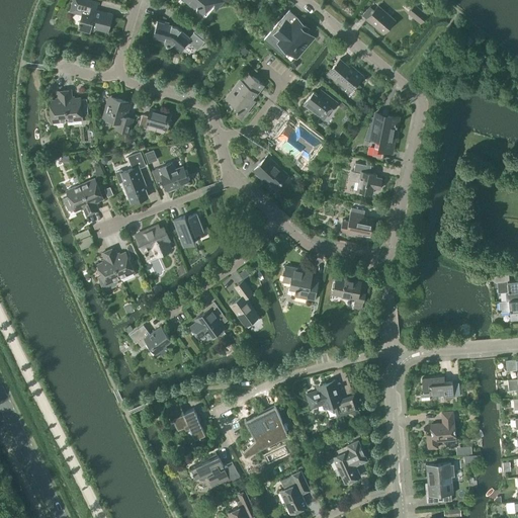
[(95,10),(97,2),(88,0),(73,0),(71,12),(82,15),(79,28),(80,30),(88,32),(90,31),(91,27),(108,32),(112,14),(95,10)]
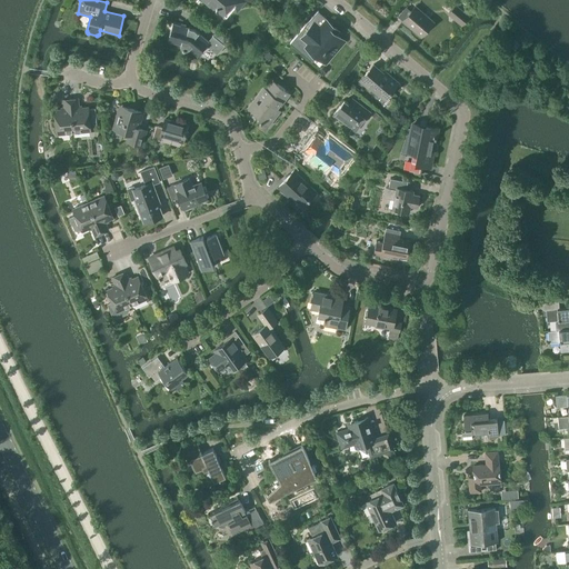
[(237,12),(245,2),(242,0),(201,0),(212,9),(215,7),(227,18),(233,9),(237,12)]
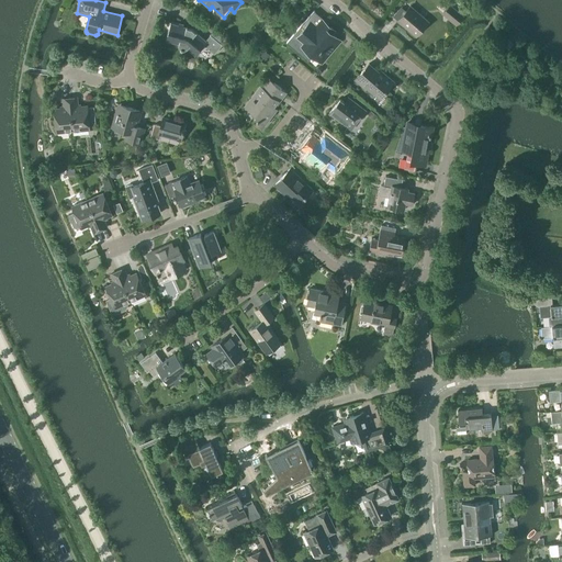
[(456,25),(463,17),(449,6),(442,14),(456,25)]
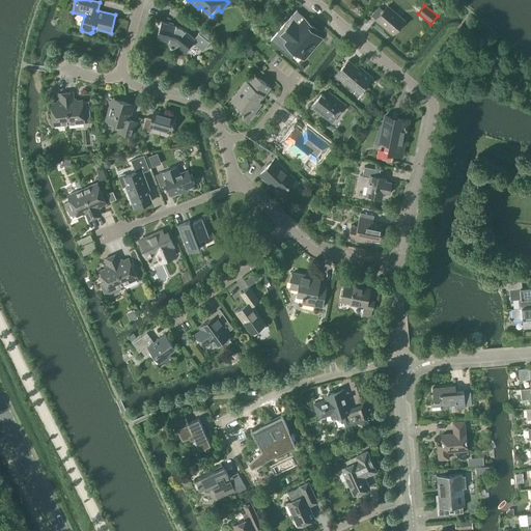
[(392,34),(403,21),(387,6),(375,20),(392,34)]
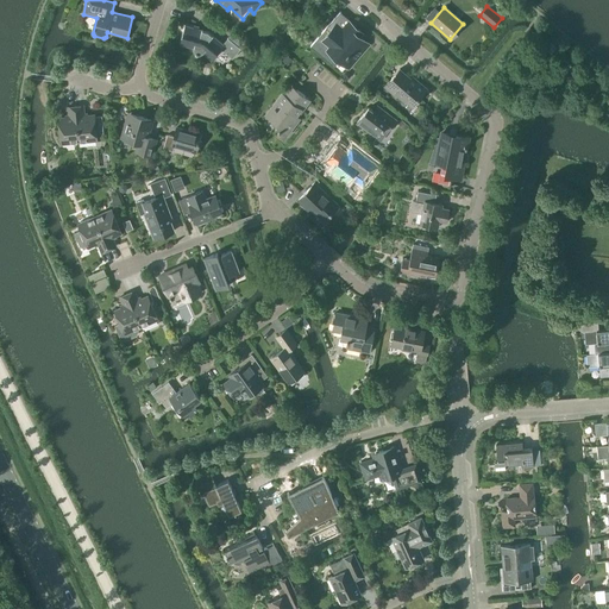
[(330,31),(321,41),(328,45),(330,46),(327,50),(339,60),(346,67),(351,62),(352,63),(368,45),(363,42),(364,41),(359,37),(358,36),(359,33),(357,31),(358,29),(351,24),(346,19),(345,19),(339,14),(340,13),(340,12),(325,29),(326,30),(327,29),(330,31)]
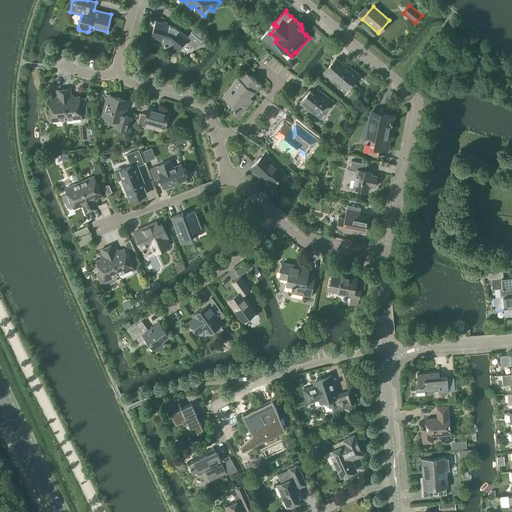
[(187,37),(174,26),(156,21),(151,37),(163,40),(163,42),(164,44),(165,45),(167,46),(168,46),(170,45),(171,44),(178,50),(186,41),(195,49),(202,41),(192,32),(187,37)]
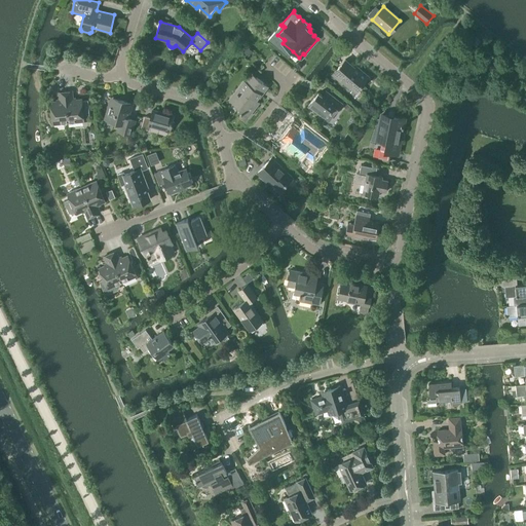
[(360,70),(359,71),(345,60),(332,75),(342,83),(343,82),(355,92),(368,77),(360,70)]
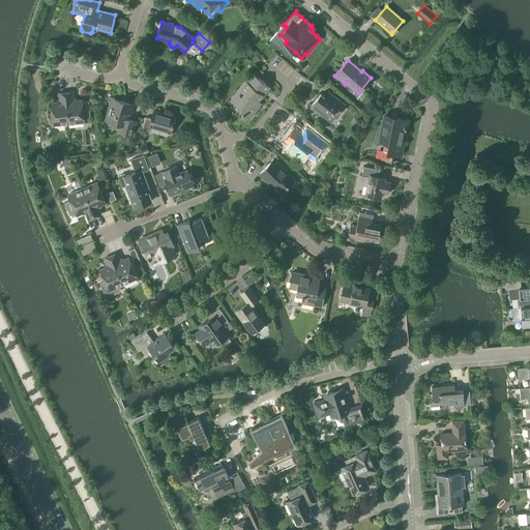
[(246,83),(233,101),(238,106),(238,107),(241,109),(239,111),(243,113),(242,114),(244,115),(244,114),(248,117),(256,108),(255,107),(259,101),(258,100),(268,87),(269,86),(265,84),(258,79),(254,75),(246,83)]
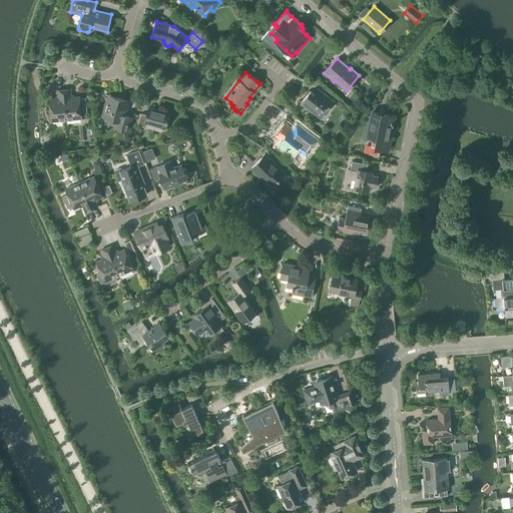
[(80,97),(71,97),(70,89),(64,90),(67,120),(81,118),(81,112),(87,111),(86,98),(80,99),(80,97)]
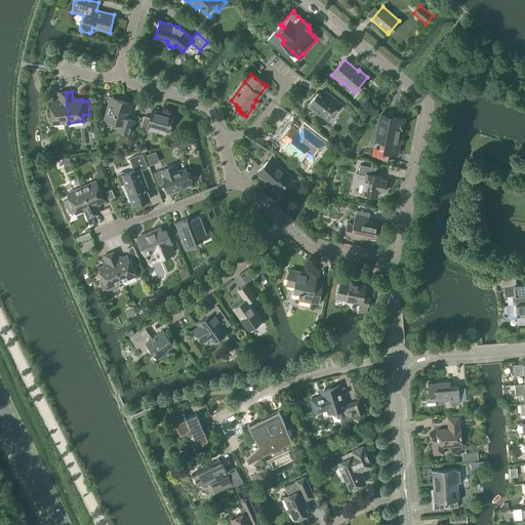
[(53,124),(69,123),(66,92),(58,93),(59,102),(51,103),(53,124)]
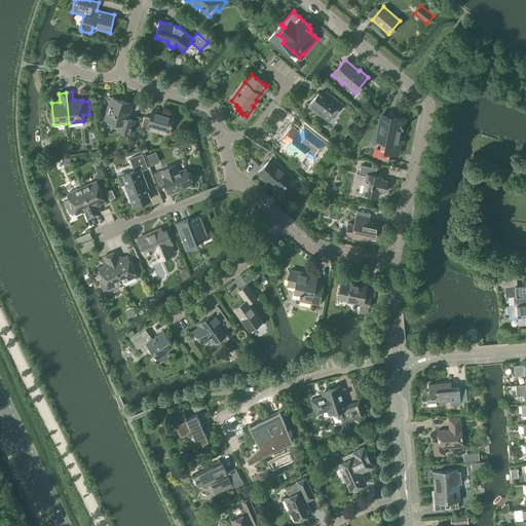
[(317,94),(308,107),(325,119),(329,122),(334,114),(342,104),(328,94),(324,98),(317,94)]
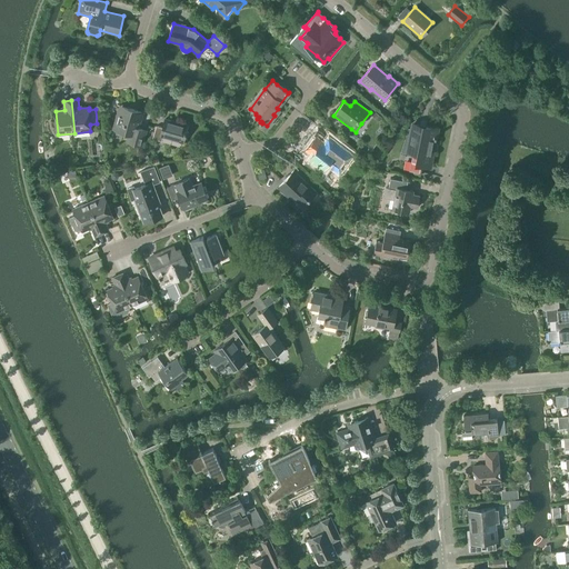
[(138,129),(143,112),(120,106),(113,129),(129,135),(127,141),(142,146),(147,131),(138,129)]
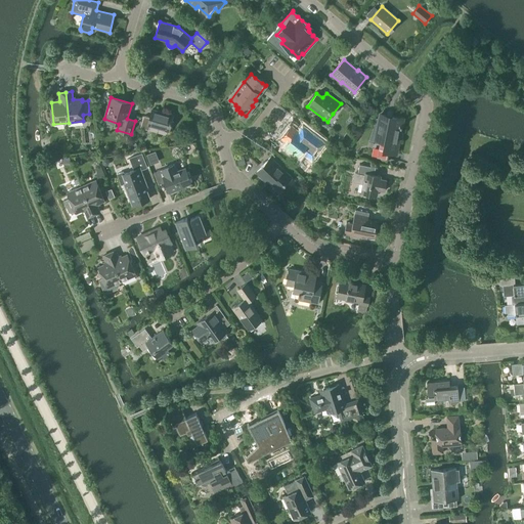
[(169,132),(173,116),(151,110),(149,118),(143,117),(140,128),(149,131),(150,127),(169,132)]
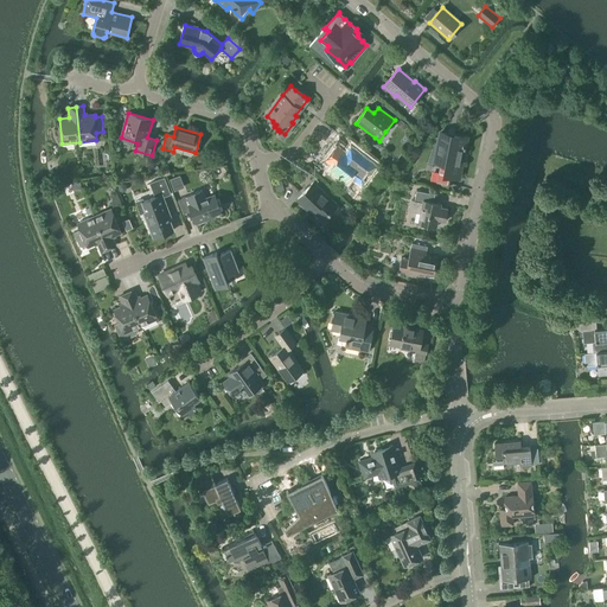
[(458,178),(466,138),(454,135),(454,138),(440,134),(430,181),(443,184),(446,176),(458,178)]
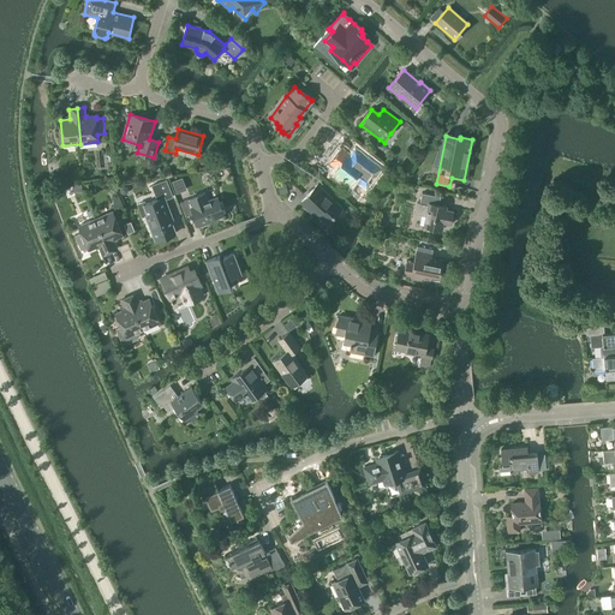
[(341,149),(332,162),(338,167),(334,173),(350,184),(353,180),(366,190),(382,168),(363,154),(354,147),(348,155),(341,149)]
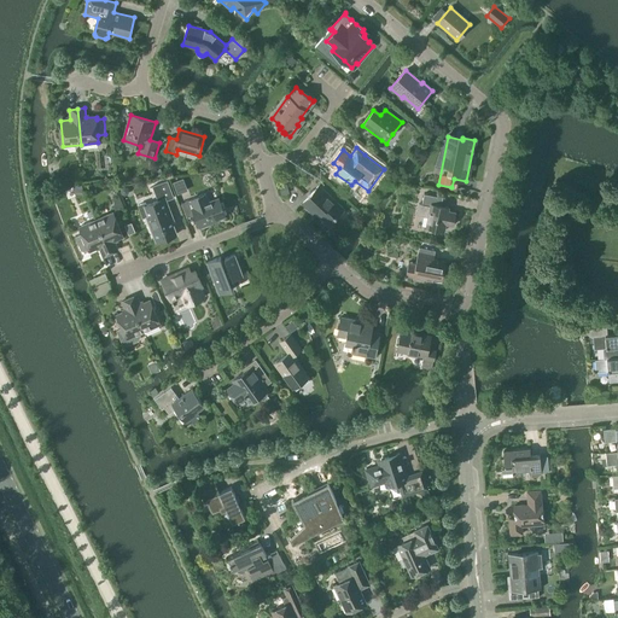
[(182,179),(173,182),(178,194),(187,191),(182,179)]
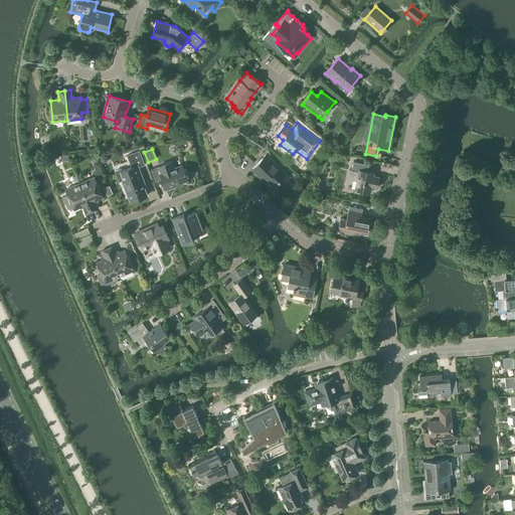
[(139,168),(145,165),(140,151),(127,156),(132,168),(121,172),(124,180),(123,181),(130,202),(147,196),(144,188),(146,187),(139,168)]
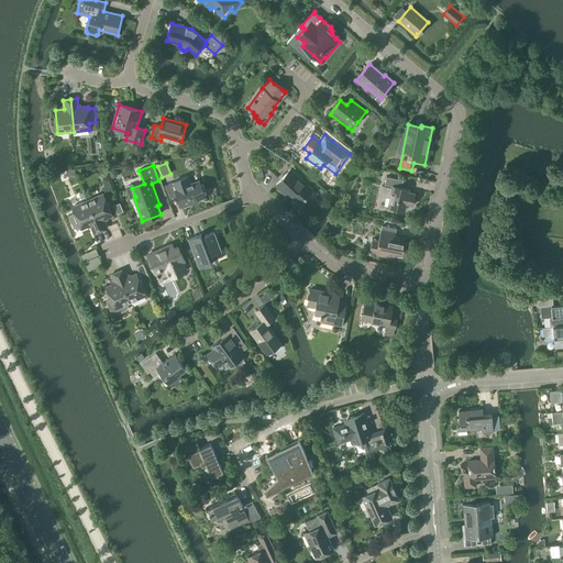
[(299,205),(312,190),(290,169),(276,186),(285,195),(287,194),(299,205)]
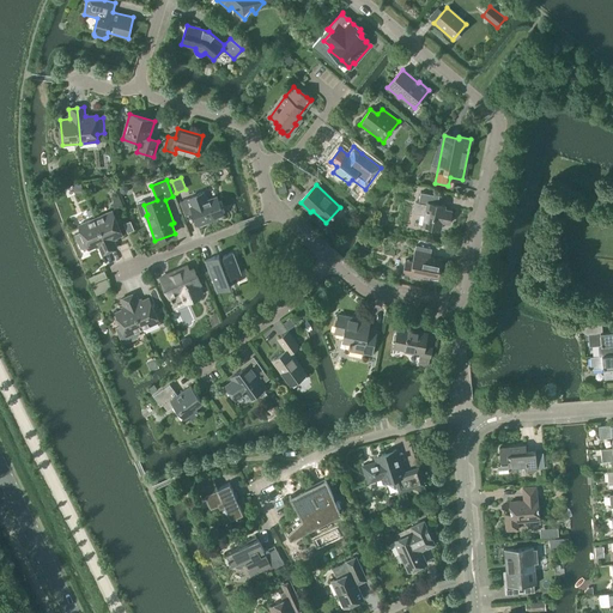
[(204,193),(180,201),(186,216),(193,213),(198,226),(210,222),(208,220),(217,217),(223,214),(217,196),(206,200),(204,193)]
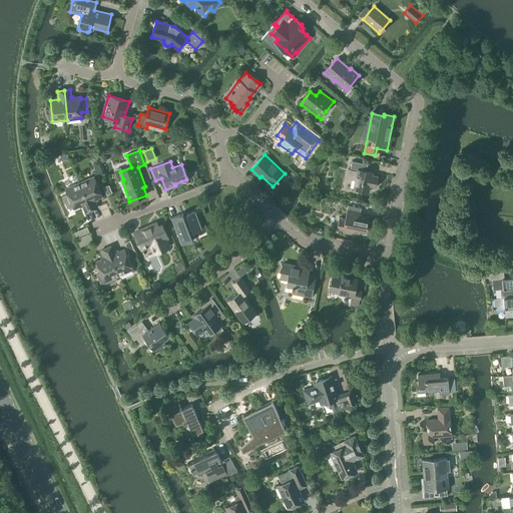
[(345,178),(355,180),(353,189),(369,192),(370,186),(376,187),(378,176),(372,175),(373,173),(366,171),(367,164),(352,161),(350,169),(347,169),(345,178)]
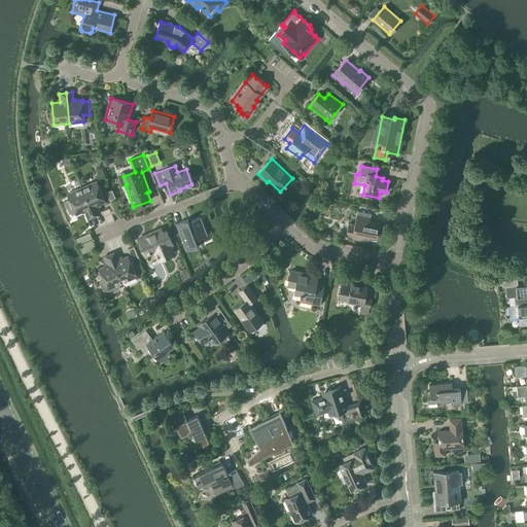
[(82,188),(94,216),(101,213),(98,206),(105,202),(96,182),(82,188)]
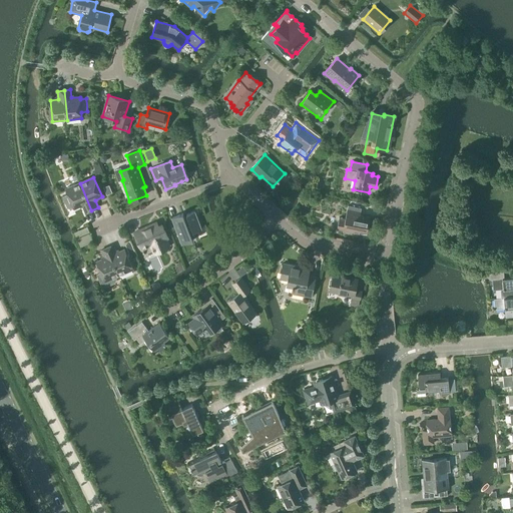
[(86,213),(91,210),(80,183),(66,189),(68,194),(63,197),(68,208),(70,208),(74,207),(75,208),(82,205),(86,213)]
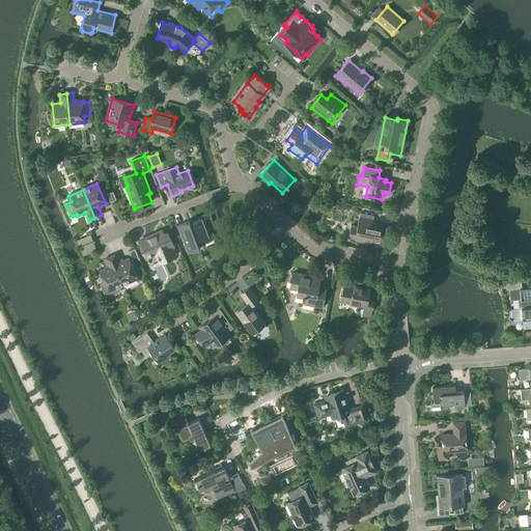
[(112,191),(107,193),(111,201),(116,199),(112,191)]
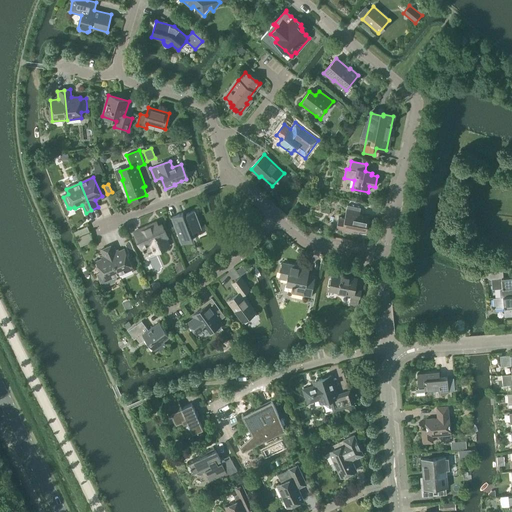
[(358,214),(360,208),(347,205),(344,219),(338,217),(336,228),(342,229),(341,232),(350,234),(351,231),(358,233),(359,229),(366,231),(369,217),(358,214)]
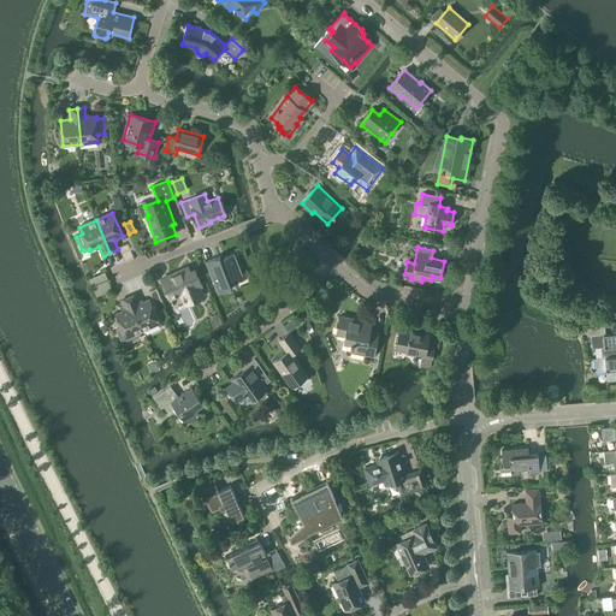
[(234,279),(243,276),(235,254),(220,260),(219,256),(206,262),(218,295),(232,289),(231,285),(235,283),(234,279)]
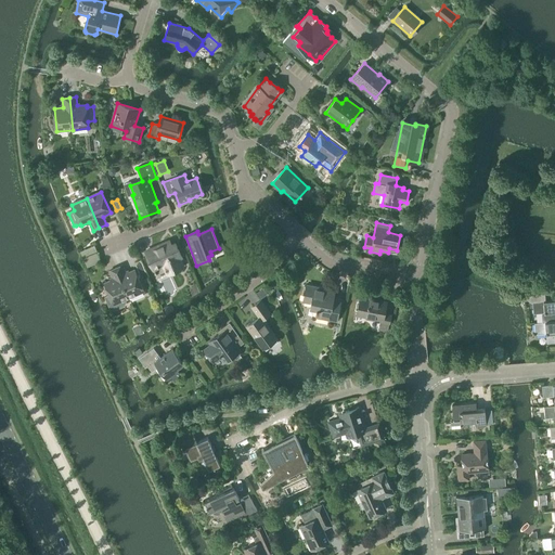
[(154,253),(147,256),(154,270),(162,267),(165,273),(172,270),(182,266),(180,259),(182,258),(176,244),(171,245),(169,241),(152,248),(154,253)]
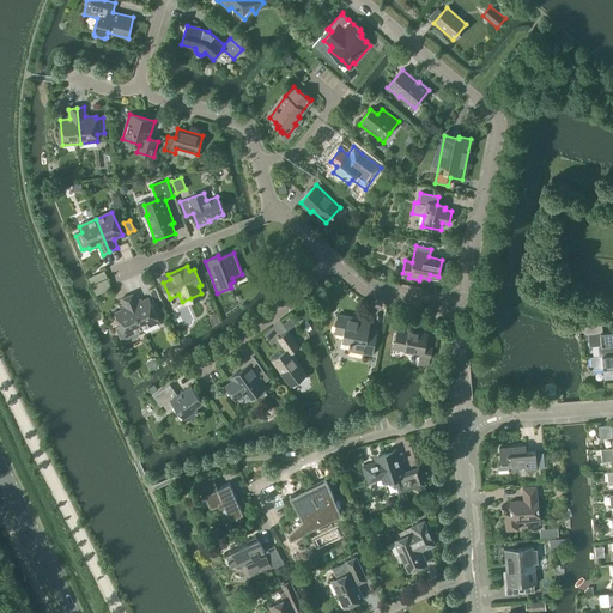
[(155,304),(161,301),(156,290),(150,293),(155,304)]
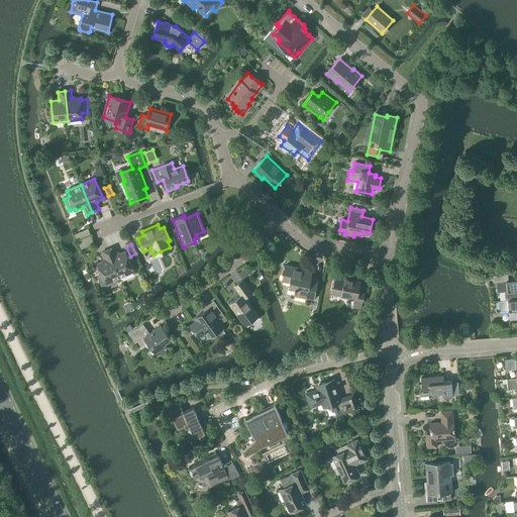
[(108,250),(120,278),(134,272),(125,251),(118,255),(114,247),(108,250)]
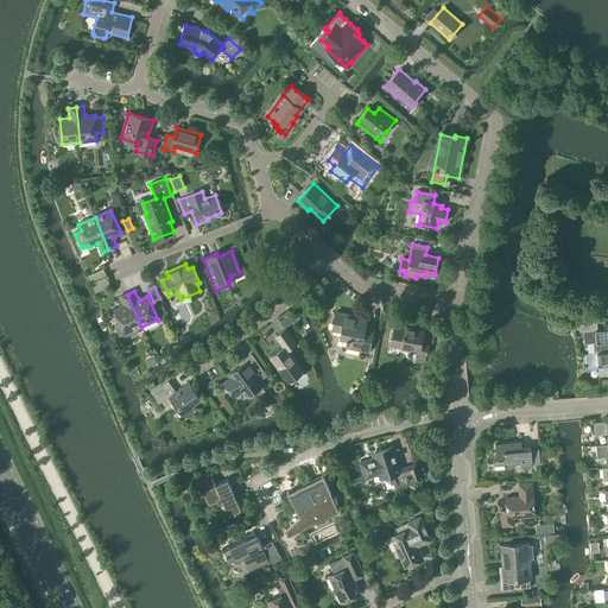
[(134,330),(141,327),(127,295),(120,297),(125,306),(115,310),(121,323),(115,325),(121,339),(126,341),(134,337),(135,333),(134,330)]
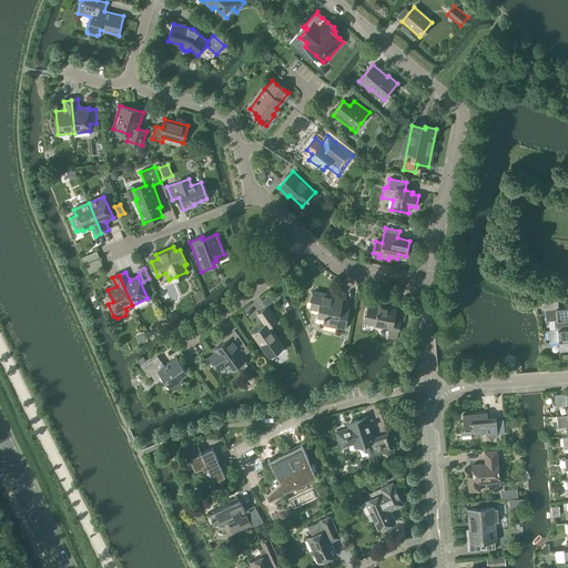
[(341,305),(342,298),(314,292),(311,308),(320,311),(318,316),(324,317),(324,318),(325,318),(324,324),(344,328),(348,307),(341,305)]
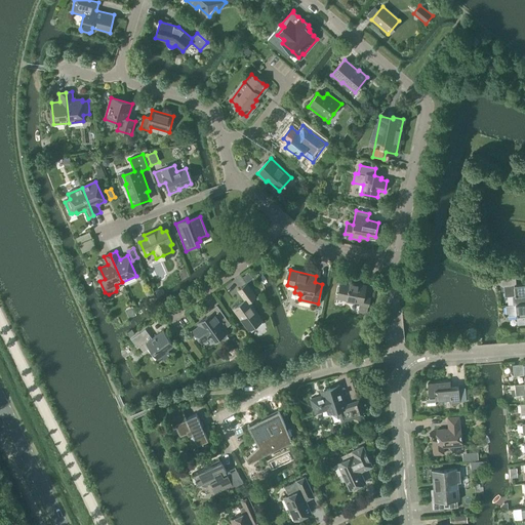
[(516,279),(500,280),(500,281),(503,286),(505,296),(512,296),(513,305),(513,306),(524,304),(524,283),(516,285),(516,279)]
